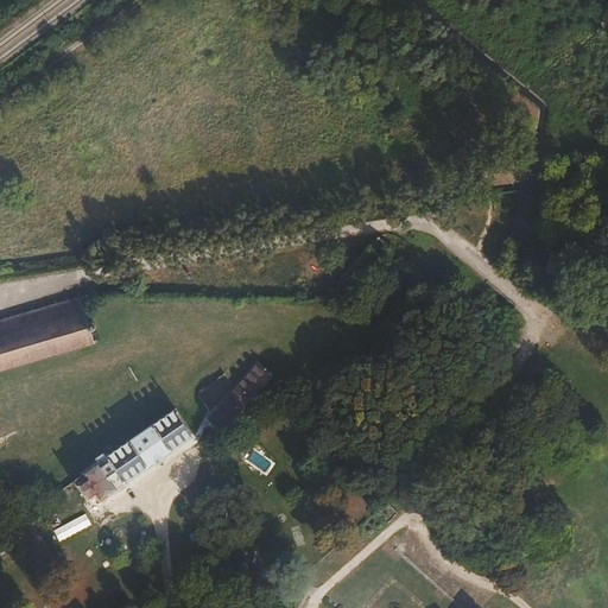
[(0,369),(94,343),(97,343),(96,340),(94,341),(92,331),(94,331),(95,328),(94,324),(92,323),(89,324),(87,315),(89,315),(88,312),(86,312),(82,299),(94,296),(94,293),(81,297),(81,293),(78,295),(80,298),(70,301),(69,297),(67,297),(68,301),(58,304),(57,301),(55,301),(56,304),(46,306),(45,303),(44,304),(45,308),(36,310),(35,306),(32,308),(33,310),(24,314),(24,310),(21,310),(23,314),(13,316),(13,312),(11,314),(12,317),(1,320),(0,316),(0,369)]
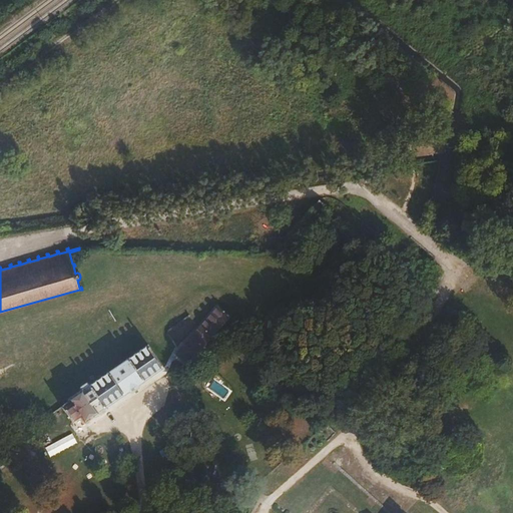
[(219,307),(175,355),(187,365),(204,347),(203,347),(230,317),(219,307)]
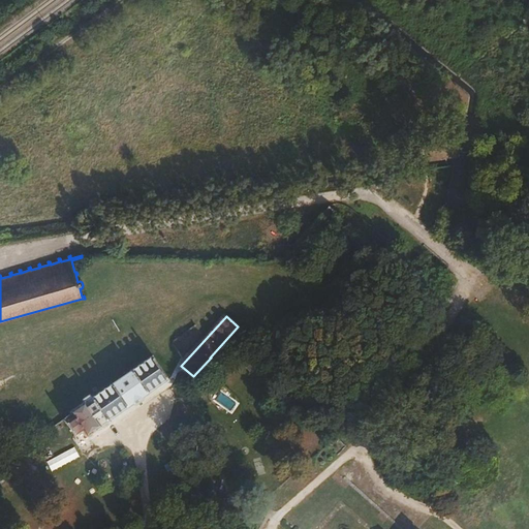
[(180,368),(181,366),(189,358),(186,354),(176,366),(169,380),(170,382),(172,383),(172,385),(173,384),(179,369),(180,368)]
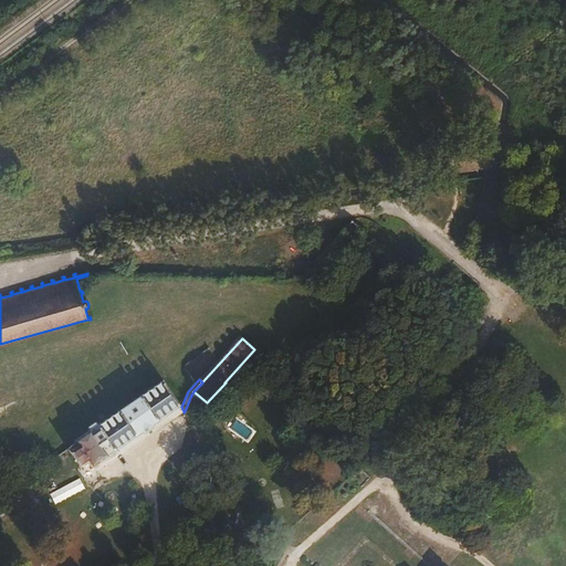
[(181,407),(164,380),(98,425),(97,423),(88,429),(90,431),(76,440),(81,447),(72,453),(81,467),(87,462),(88,461),(88,460),(91,461),(91,463),(94,468),(100,464),(100,463),(104,460),(105,461),(109,458),(111,457),(109,456),(115,452),(125,446),(126,446),(128,443),(128,442),(138,436),(139,437),(143,435),(142,433),(146,430),(147,431),(152,428),(150,427),(155,425),(155,426),(159,422),(158,422),(168,416),(169,416),(173,413),(171,413),(181,407)]
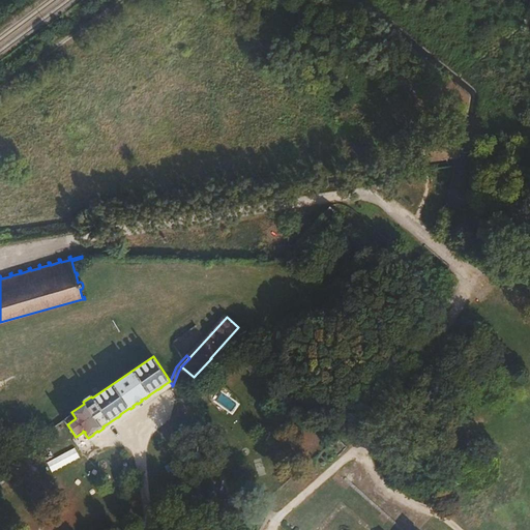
[(194,377),(181,366),(180,369),(192,380),(194,377)]
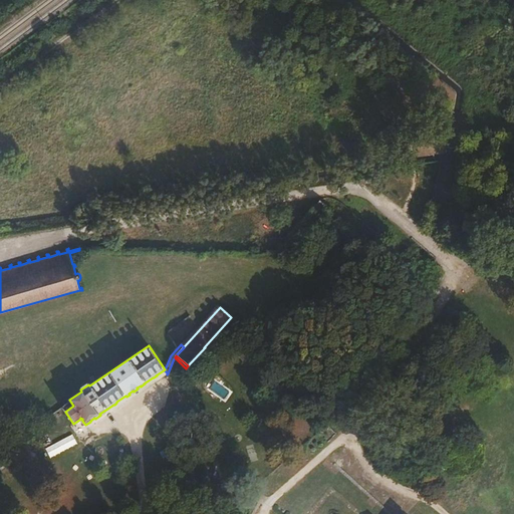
[(48,458),(76,448),(73,439),(44,449),(48,458)]
